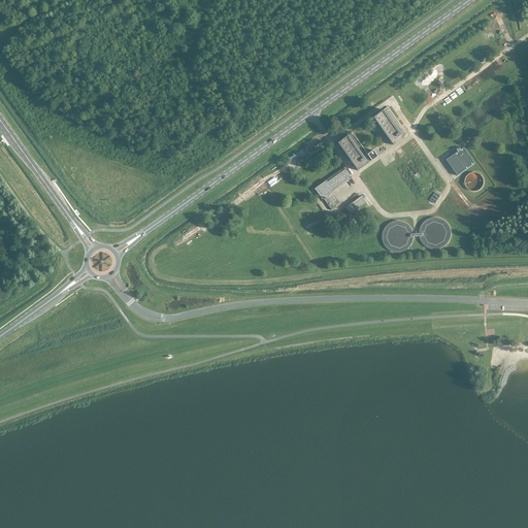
[(393,145),(407,135),(388,107),(373,118),(389,140),(388,141),(391,144),(392,143),(393,145)]
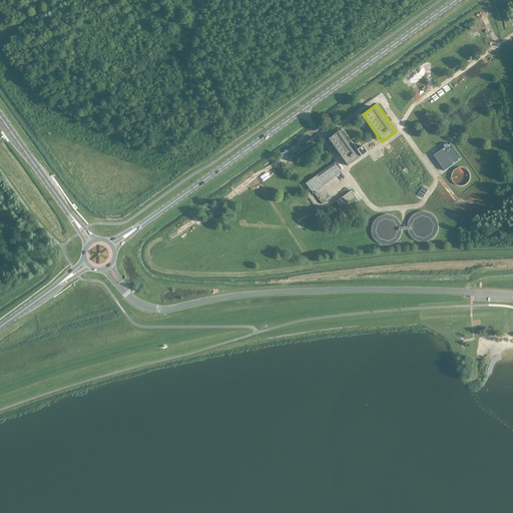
[(328,138),(337,151),(344,161),(343,161),(346,165),(347,164),(348,166),(367,152),(362,146),(357,149),(342,128),(328,138)]
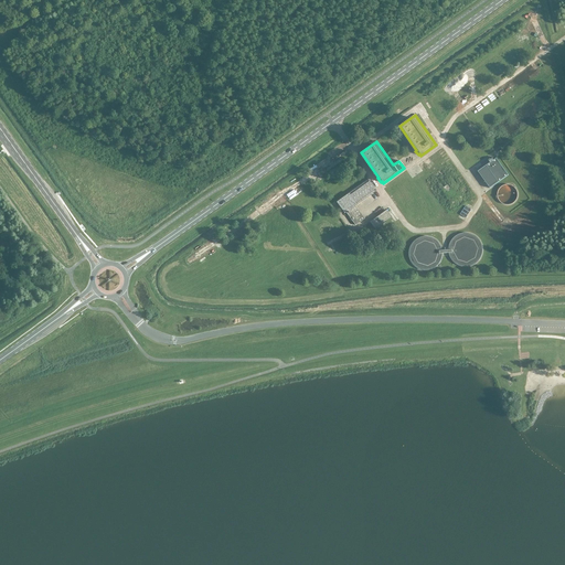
[(461,219),(481,205),(446,157),(427,170),(461,219)]
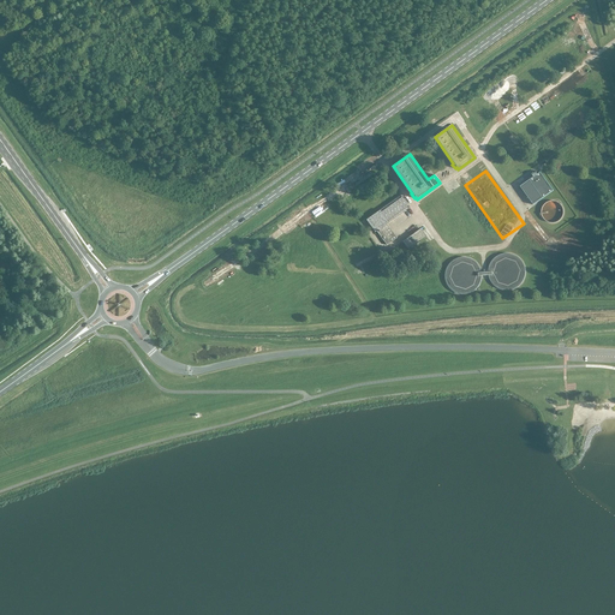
[(533,177),(520,186),(533,206),(554,191),(539,172),(536,175),(535,173),(532,175),(533,177)]
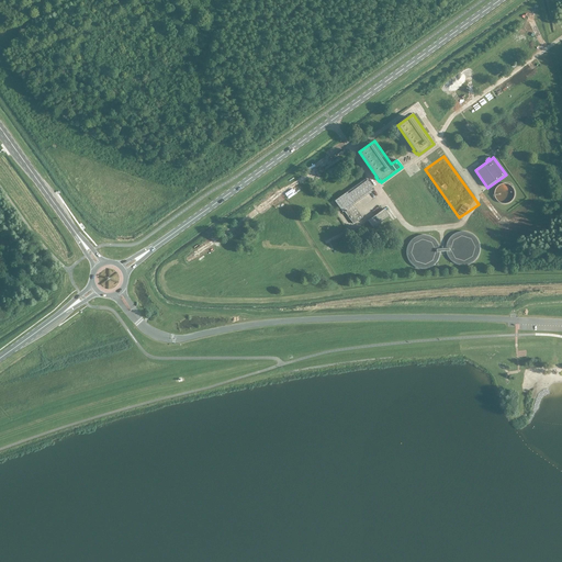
[(353,204),(369,193),(374,190),(371,186),(372,186),(370,181),(369,182),(366,178),(335,201),(343,212),(344,211),(353,224),(362,217),(353,204)]
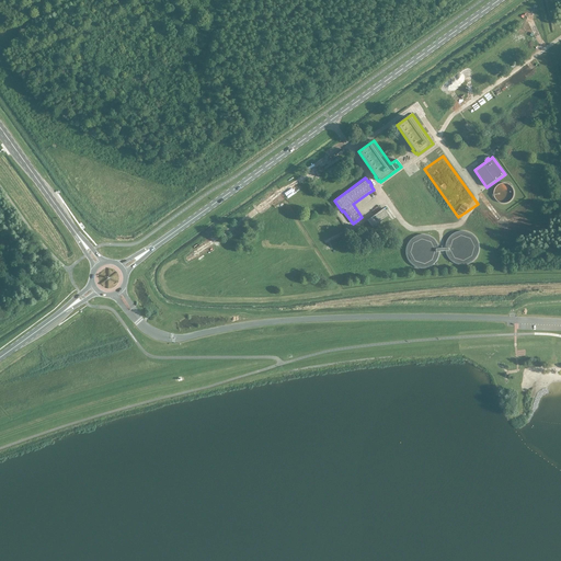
[(508,197),(500,201),(502,207),(515,203),(514,199),(510,202),(508,197)]
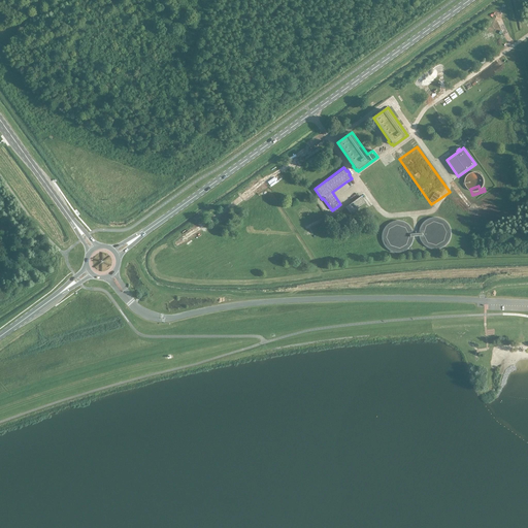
[(351,215),(366,203),(361,196),(345,207),(351,215)]
